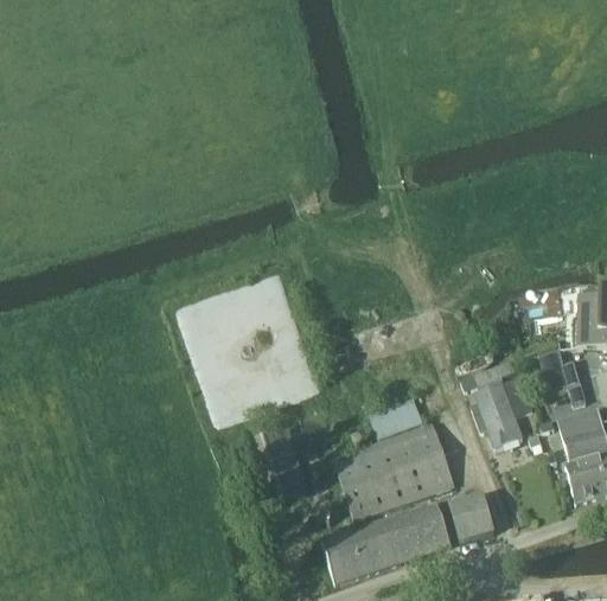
[(606,285),(600,286),(600,298),(580,296),(579,347),(606,347),(606,285)]
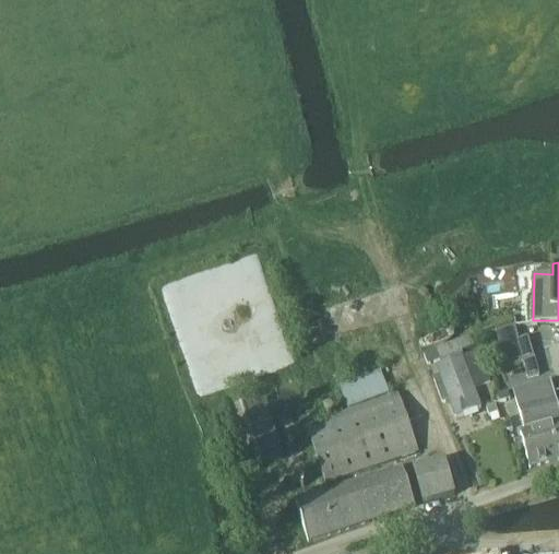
[(506,362),(534,353),(528,334),(519,337),(515,321),(497,327),(500,342),(506,362)]
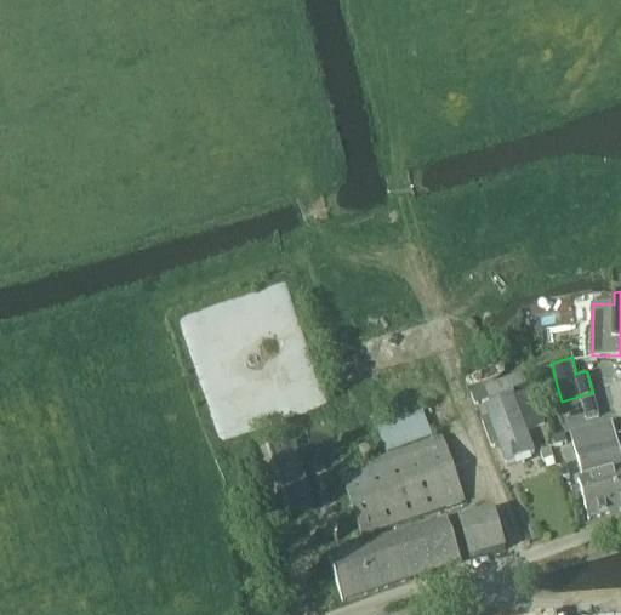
[(499,439),(506,459),(534,448),(527,426),(545,419),(533,386),(514,392),(512,386),(527,381),(522,369),(507,375),(507,374),(471,388),(476,400),(488,394),(490,400),(484,403),(489,413),(482,415),(493,442),(499,439)]
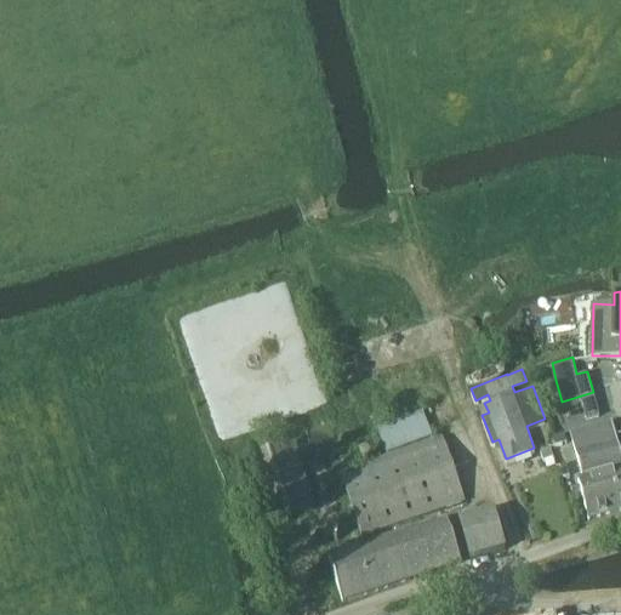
[(387,449),(432,432),(423,408),(379,425),(387,449)]
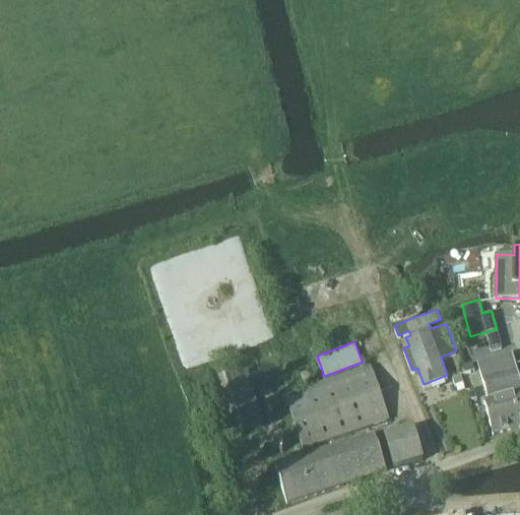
[(493,431),(519,423),(519,378),(512,349),(477,360),(488,396),(483,397),(493,431)]
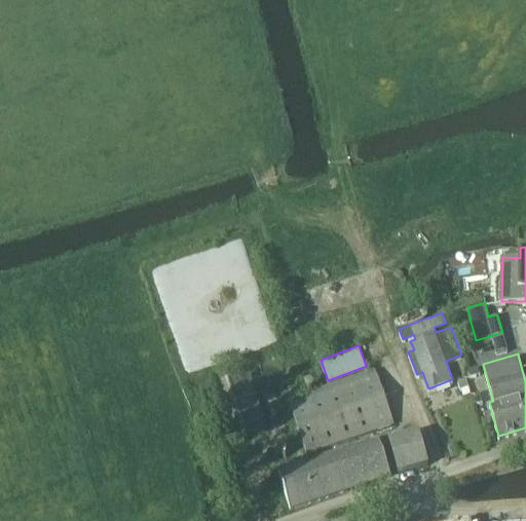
[(478,365),(467,368),(470,374),(480,371),(478,365)]
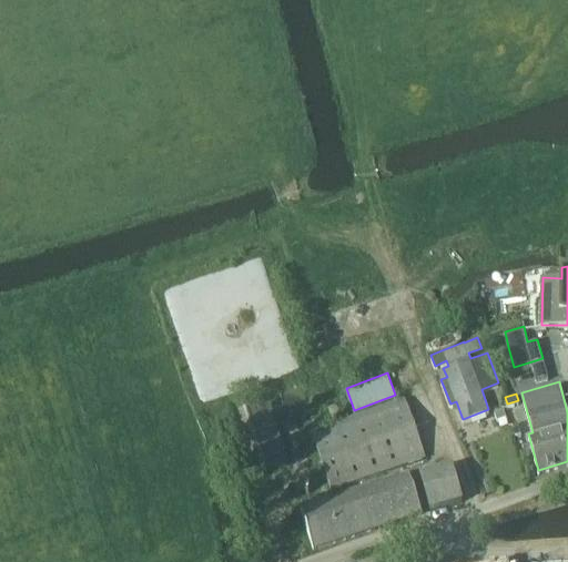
[(332,486),(425,453),(406,397),(312,429),(332,486)]
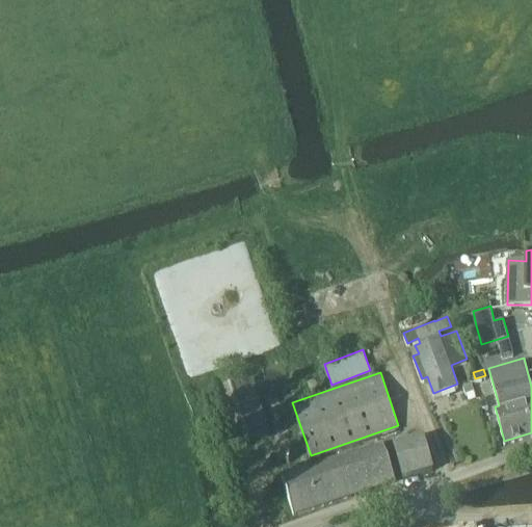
[(228,444),(269,430),(251,375),(209,389),(228,444)]
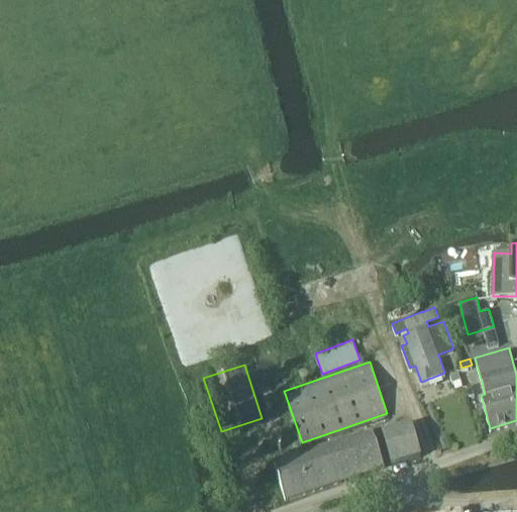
[(458,369),(449,372),(455,388),(463,386),(458,369)]
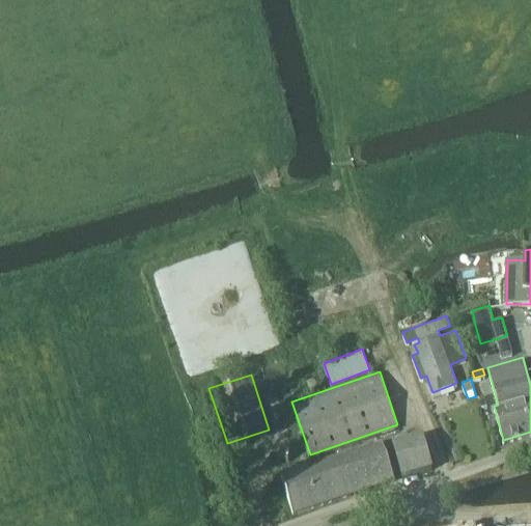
[(483,393),(478,394),(481,405),(482,404),(487,403),(484,393),(483,393)]
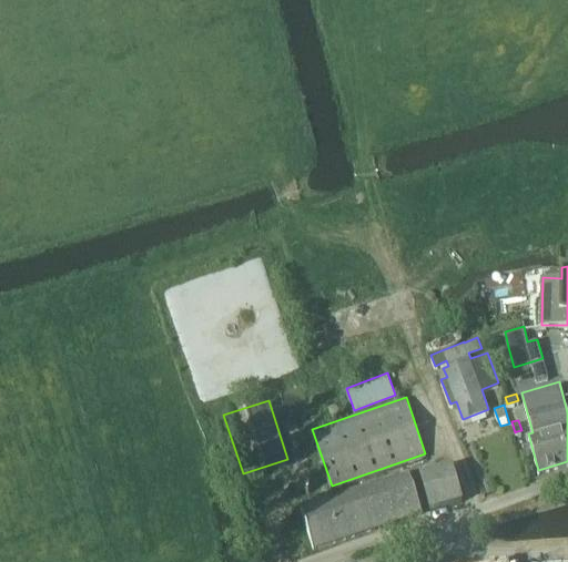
[(430,509),(463,499),(453,462),(419,471),(430,509)]
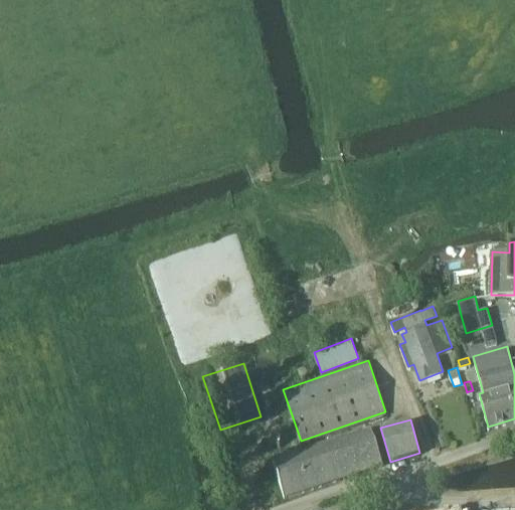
[(285,495),(382,463),(370,426),(273,458),(285,495)]
